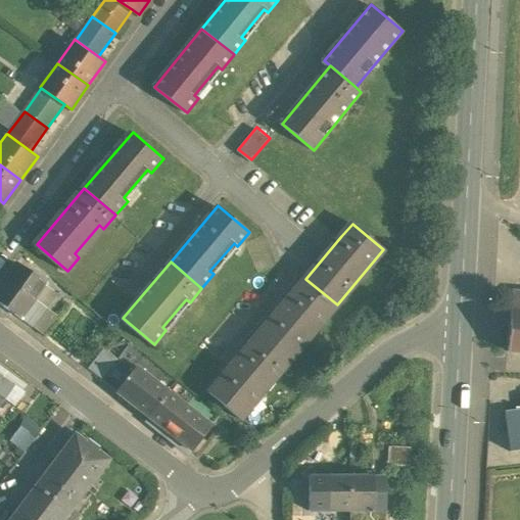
[(47,284),(17,263),(0,286),(0,300),(21,318),(37,297),(47,284)]
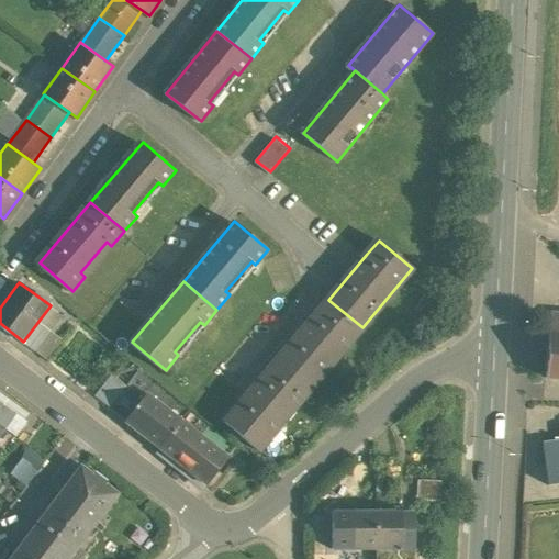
[(328,300),(277,360),(311,388),(362,327),(328,300)]
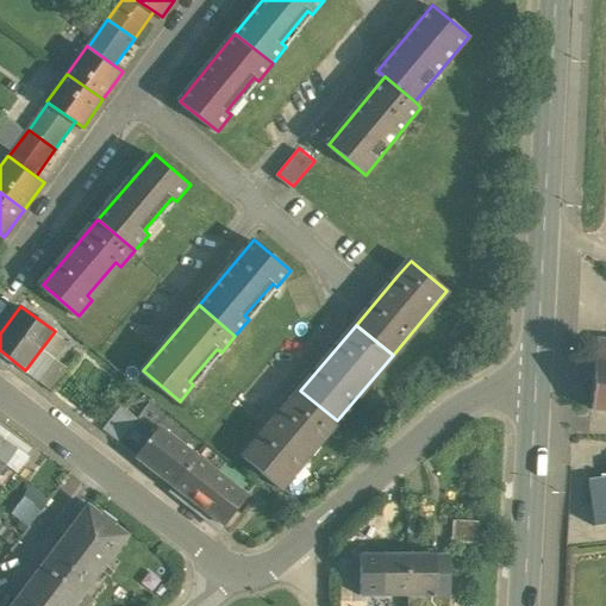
[(605,339),(598,339),(593,410),(605,410),(605,339)]
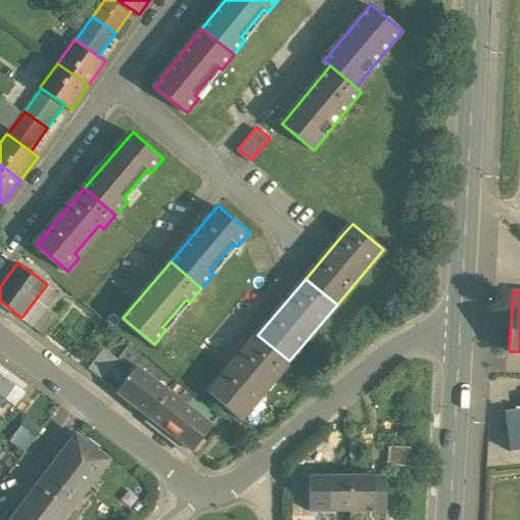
[(37,297),(21,318),(34,327),(48,306),(37,297)]
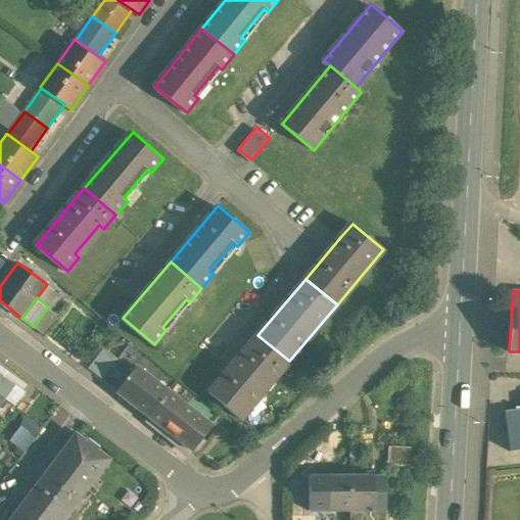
[(257,335),(210,392),(241,418),(289,361),(257,335)]
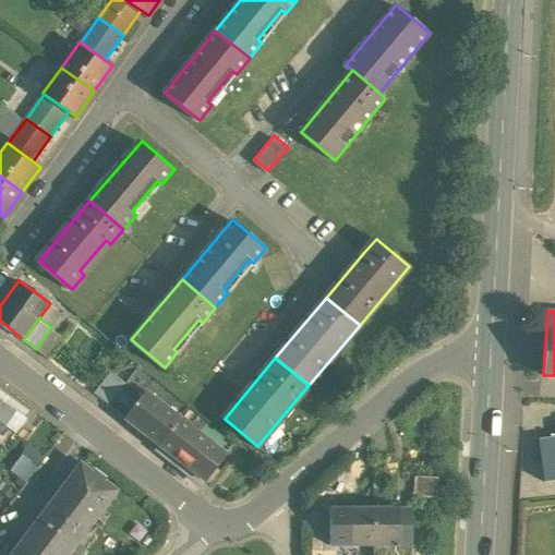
[(122,383),(113,376),(100,393),(109,399),(122,383)]
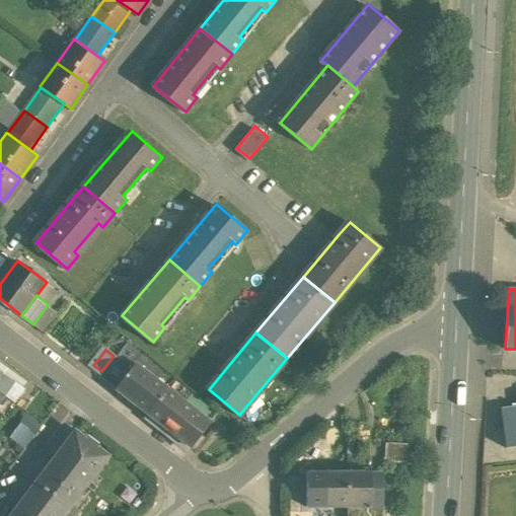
[(176,376),(146,351),(137,362),(168,387),(176,376)]
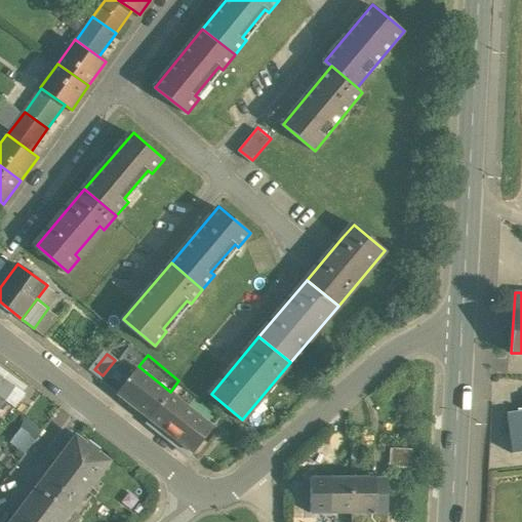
[(119,358),(105,375),(121,389),(134,371),(119,358)]
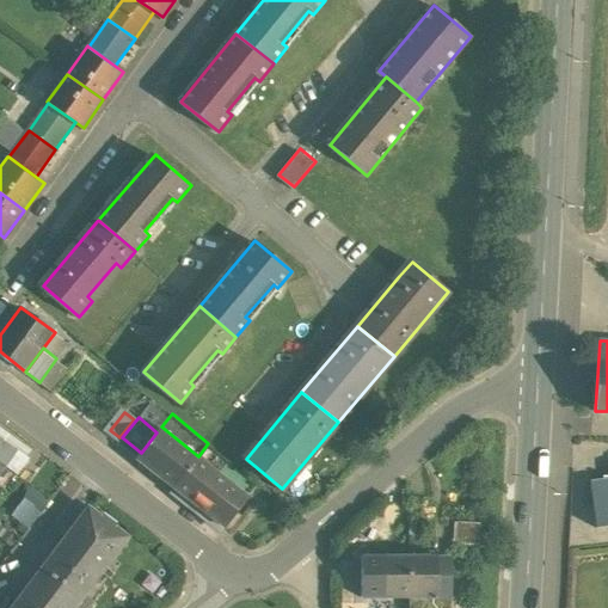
[(141,453),(137,458),(174,486),(198,456),(161,427),(157,433),(141,453)]
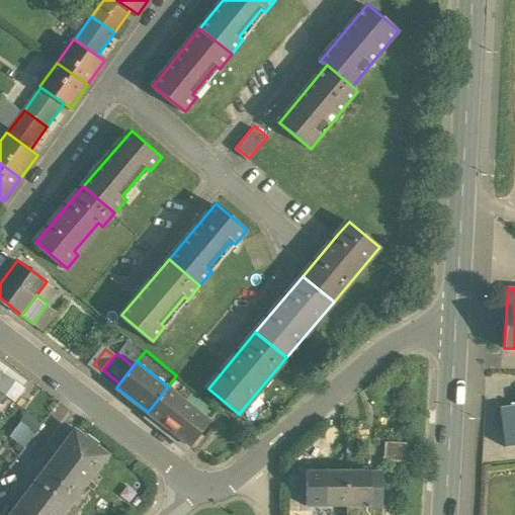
[(0,390),(3,393),(4,393),(14,379),(0,368),(0,390)]
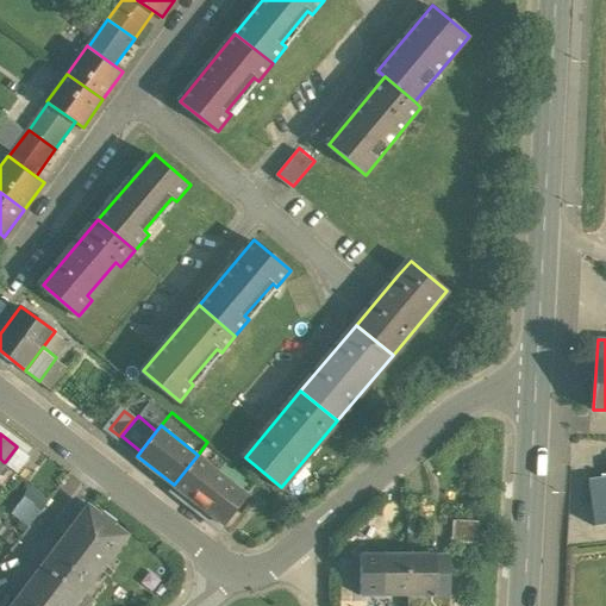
[(207,442),(198,455),(207,462),(217,450),(207,442)]
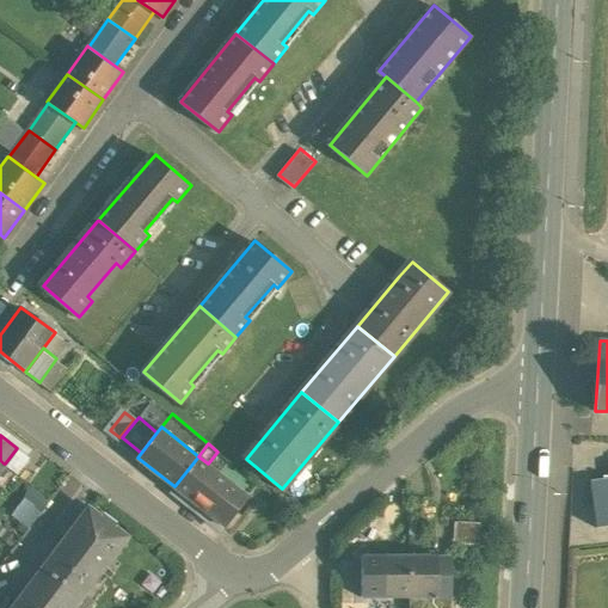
[(208,464),(198,456),(174,486),(226,526),(249,496),(208,464)]
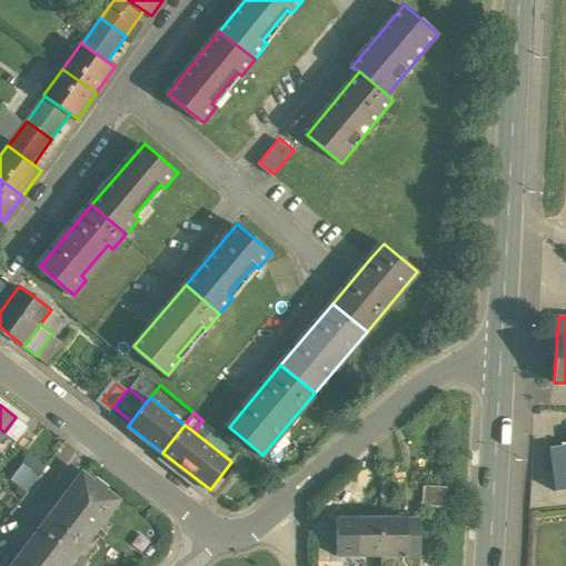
[(565,446),(550,448),(557,490),(565,489),(565,446)]
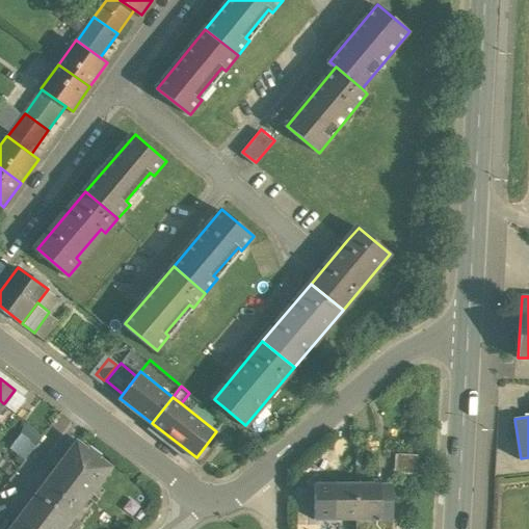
[(104,454),(91,445),(88,448),(78,440),(56,469),(88,493),(90,494),(112,466),(101,457),(104,454)]
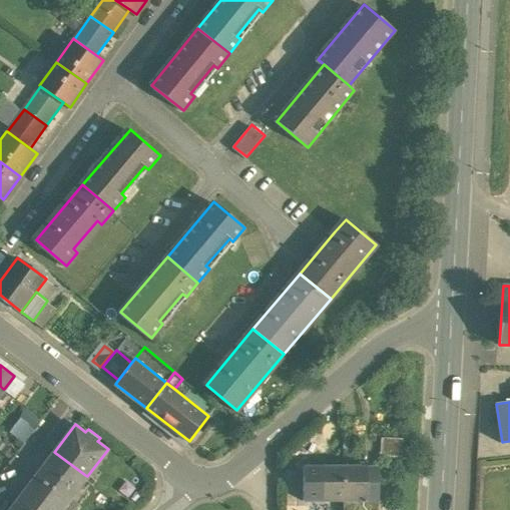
[(407,452),(407,436),(388,435),(387,451),(407,452)]
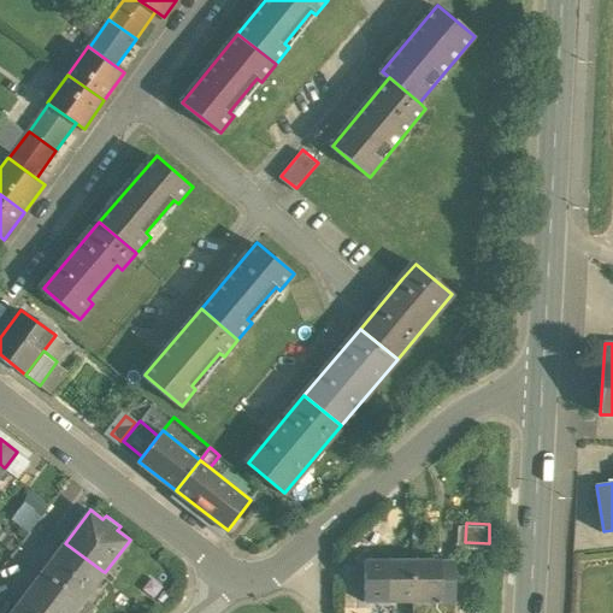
[(36,579),(28,590),(29,591),(12,612),(72,612),(71,612),(102,571),(65,543),(37,579),(36,579)]
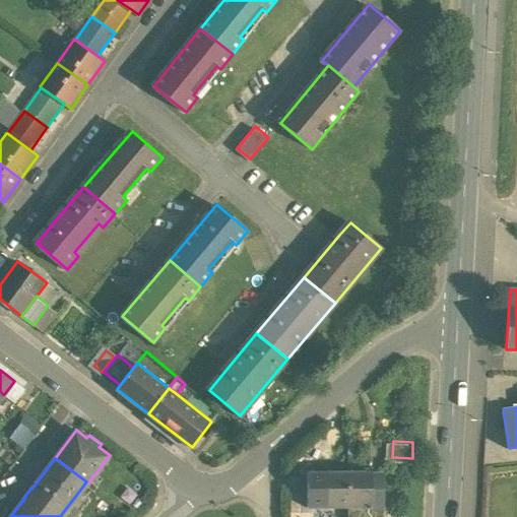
[(349,471),(327,471),(327,482),(317,482),(317,507),(349,507),(349,471)]
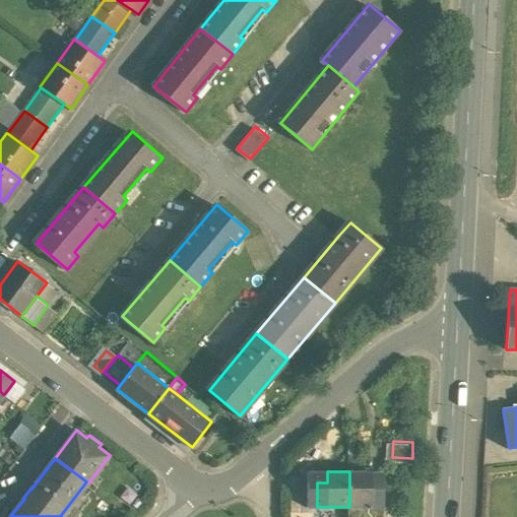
[(373,471),(349,471),(349,507),(383,506),(383,478),(373,478),(373,471)]
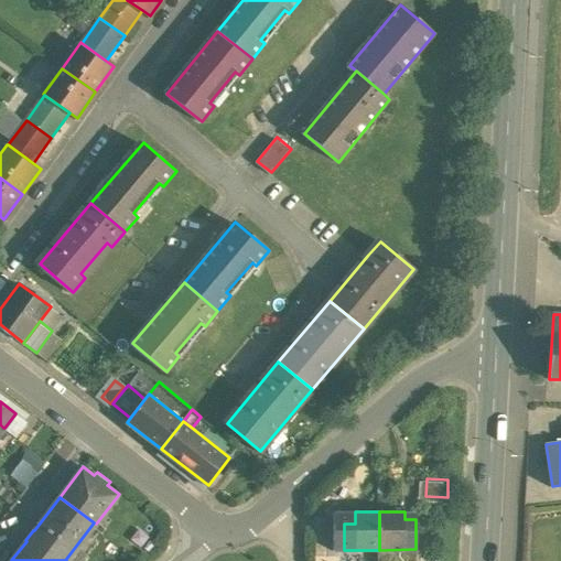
[(414,560),(416,549),(379,550),(379,560),(414,560)]
